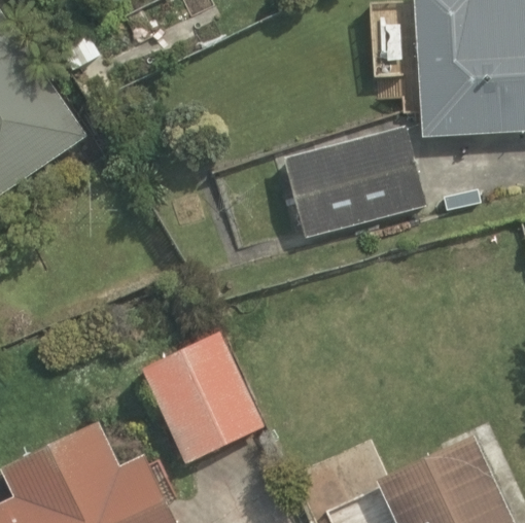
[(0,0),(0,213),(97,148),(55,85),(36,98),(0,44),(0,43),(21,30),(0,0)]
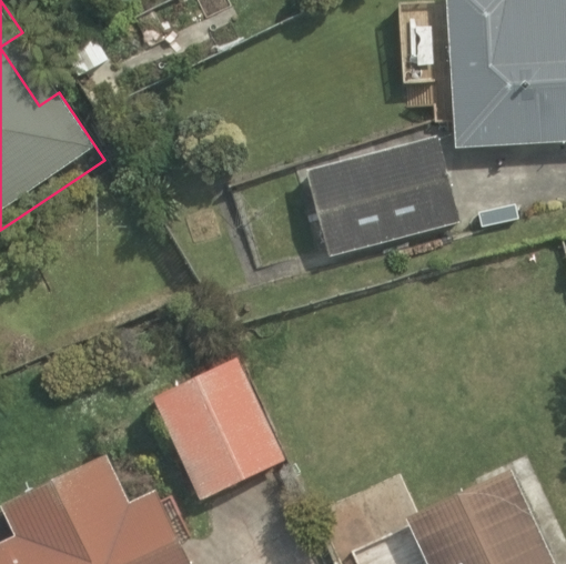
[(565,0),(450,0),(450,3),(397,4),(400,90),(455,89),(456,144),(565,141),(565,0)]
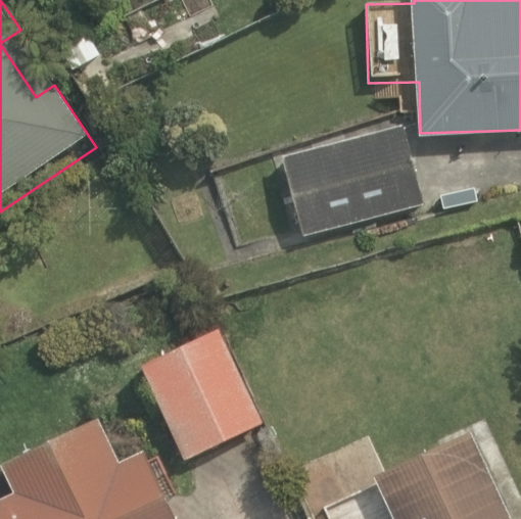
[(405,129),(283,153),(300,236),(422,211),(405,129)]
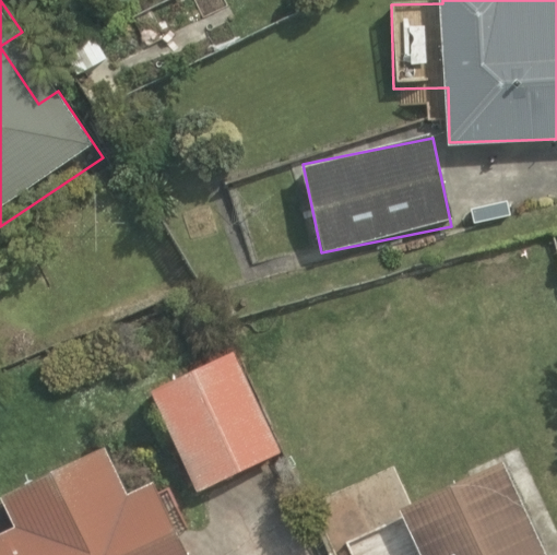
[(238,347),(151,388),(198,492),(286,451),(238,347)]
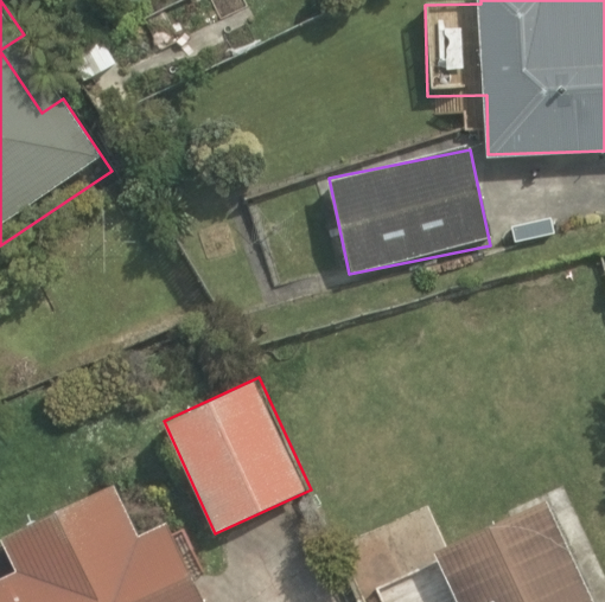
[(203,601),(165,514),(145,523),(122,471),(8,520),(27,565),(0,577),(0,601),(203,601)]
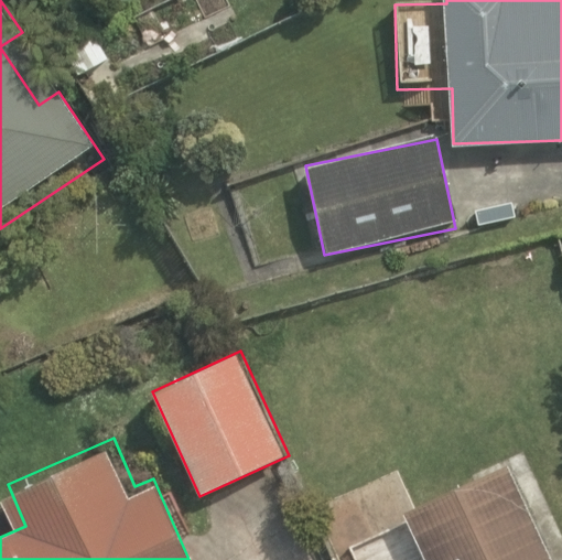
[(561,558),(519,456),(399,507),(420,559),(561,559),(561,558)]
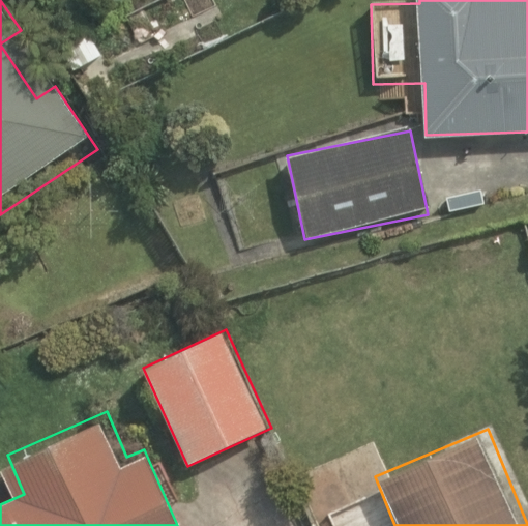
All buildings are outlined.
